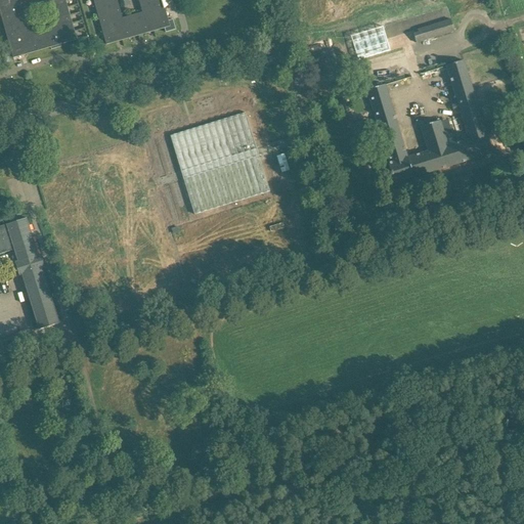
[(0,0),(0,11),(1,16),(1,17),(2,18),(11,51),(4,53),(7,63),(14,61),(13,58),(27,54),(51,47),(51,49),(61,47),(60,45),(77,40),(64,0),(93,0),(102,33),(103,35),(106,45),(118,42),(120,41),(132,38),(134,37),(136,37),(137,36),(140,35),(142,35),(147,33),(153,32),(165,29),(166,33),(175,30),(173,20),(169,22),(165,8),(171,3),(173,2),(171,0),(0,0)]
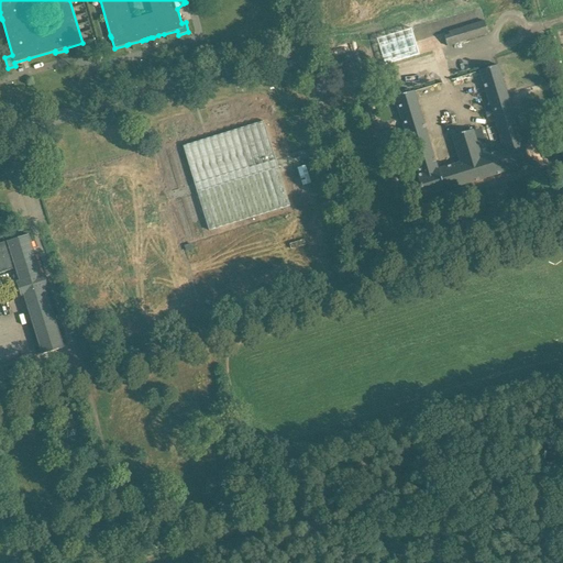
[(450,35),(444,36),(448,46),(487,34),(484,21),(450,32),(450,35)]
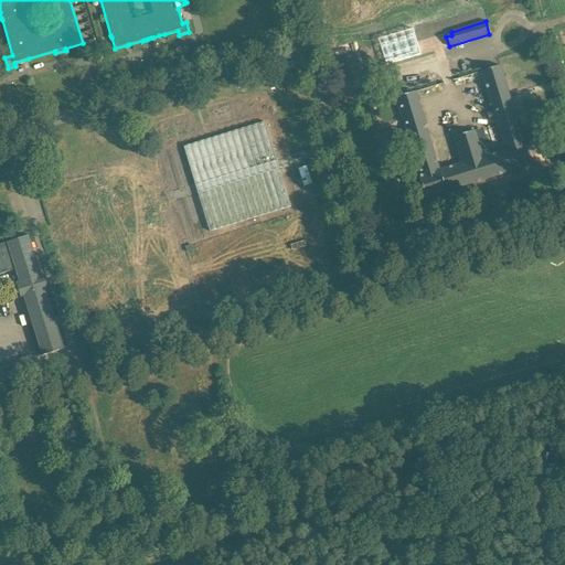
[(413,29),(379,40),(386,65),(420,55),(413,29)]
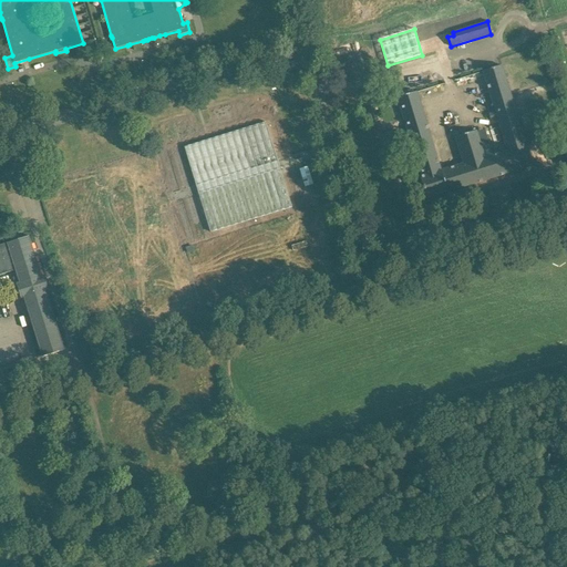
[(483,71),(484,76),(495,112),(488,114),(491,121),(497,119),(507,150),(485,157),(476,131),(455,137),(464,164),(441,171),(416,92),(398,98),(422,176),(420,177),(426,198),(534,165),(527,144),(526,144),(502,65),(483,71)]
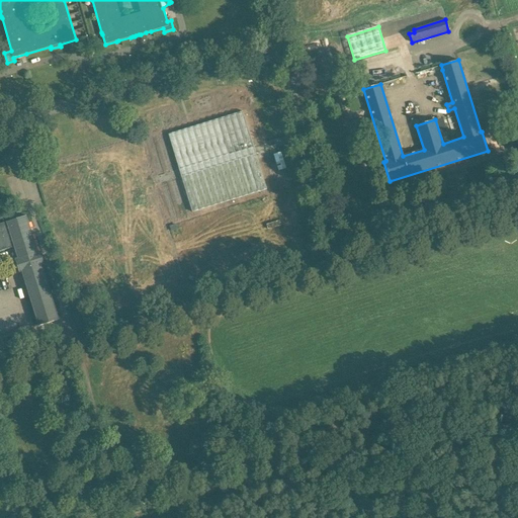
[(212,134),(163,149),(172,175),(185,169),(183,164),(211,158),(240,176),(235,184),(243,189),(259,162),(212,134)]
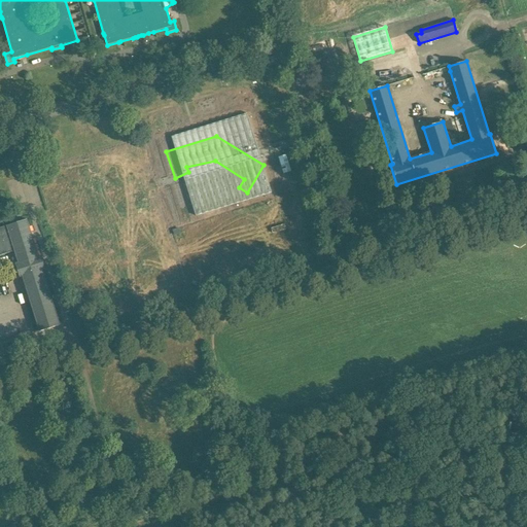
[(283,173),(290,172),(287,154),(280,155),(283,173)]
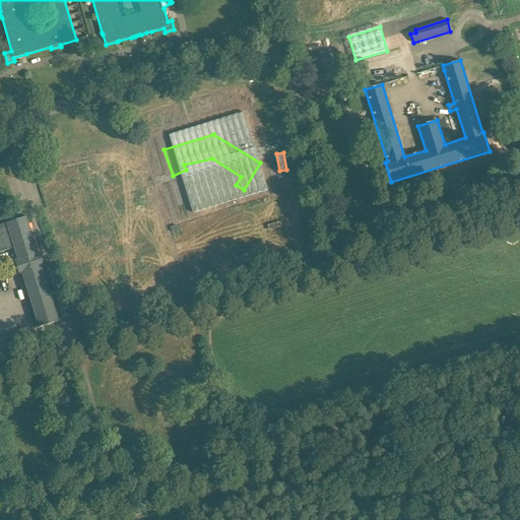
[(82,185),(78,172),(68,175),(72,188),(82,185)]
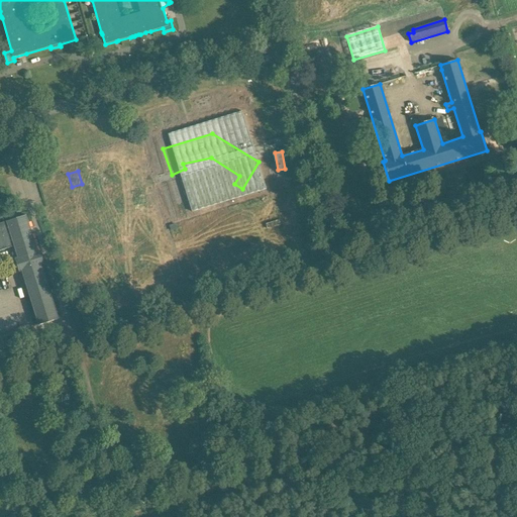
[(38,250),(27,215),(0,223),(0,250),(14,246),(17,257),(15,259),(19,272),(22,271),(39,325),(60,318),(42,265),(44,264),(40,250),(38,250)]
